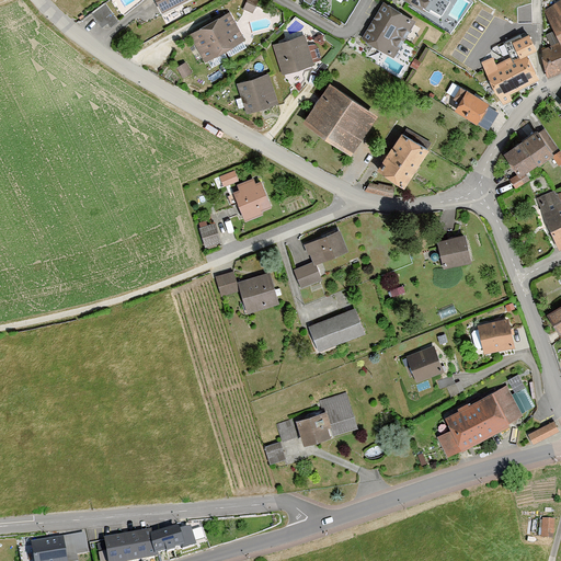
[(180,0),(153,0),(159,11),(180,0)]
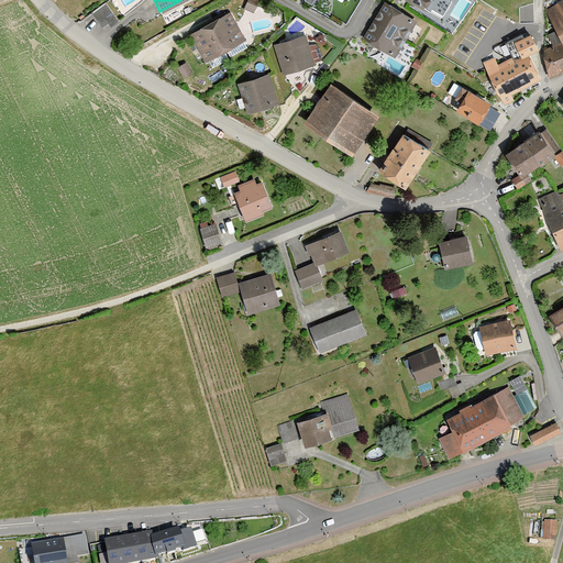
[(260,0),(257,0),(247,0),(244,8),(254,12),(260,0)]
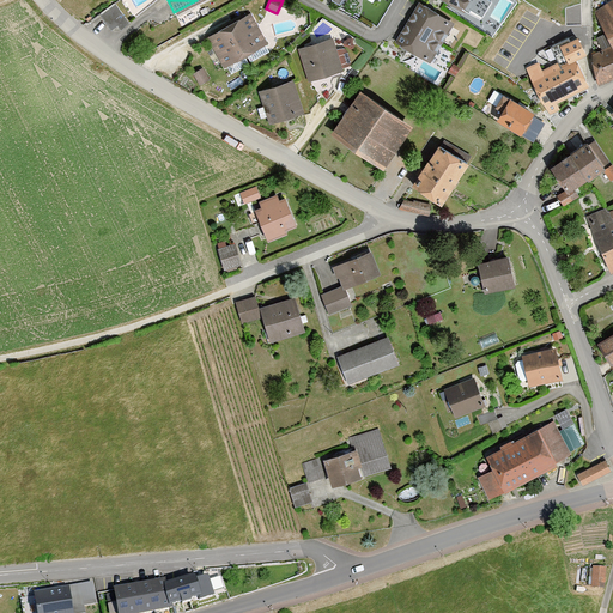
[(428,61),(451,20),(417,0),(393,41),(428,61)]
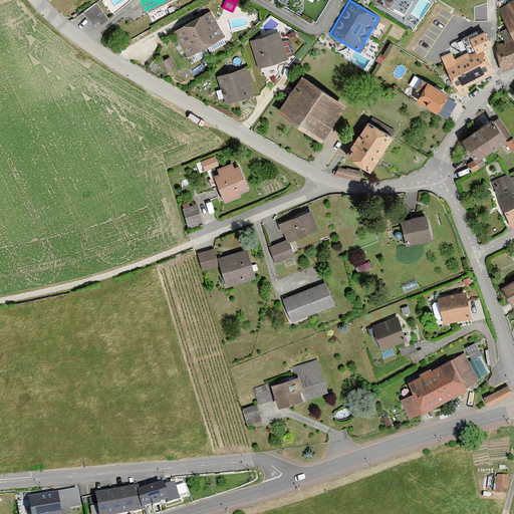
[(371,0),(387,9),(392,0),(371,0)]
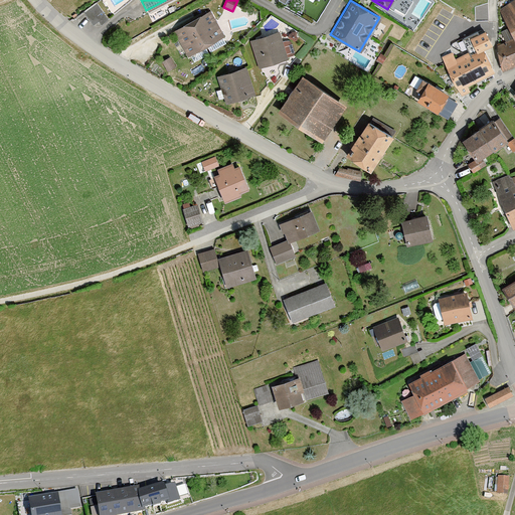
[(514,38),(514,39),(514,0),(513,0),(500,10),(514,38)]
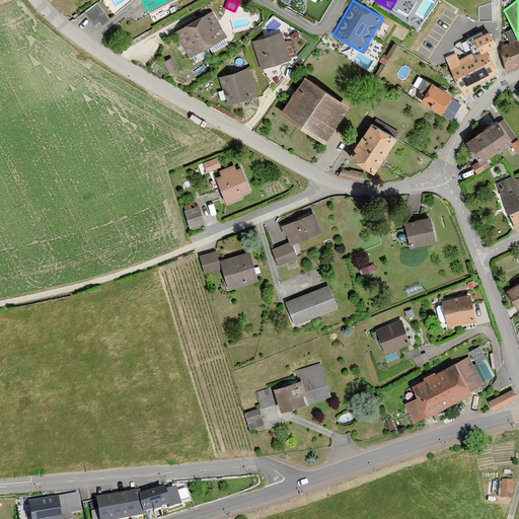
[(98,3),(85,12),(93,24),(98,21),(101,25),(109,19),(98,3)]
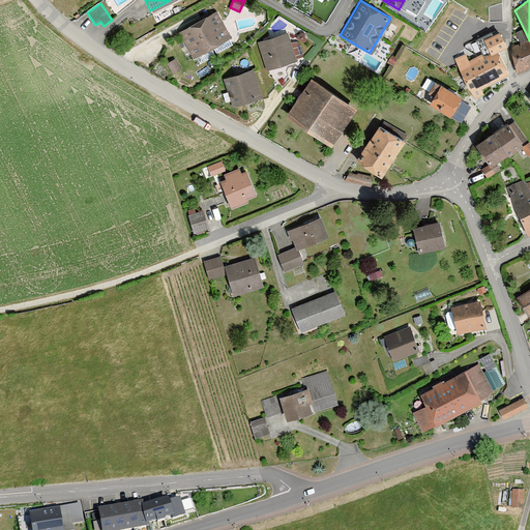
[(217,10),(199,21),(213,48),(232,37),(217,10)]
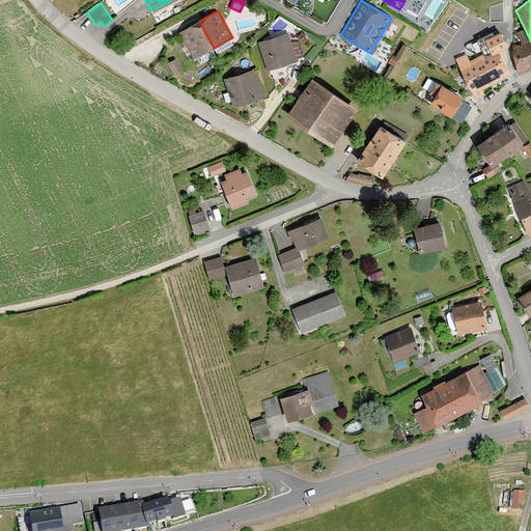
[(199,21),(179,32),(194,58),(214,48),(199,21)]
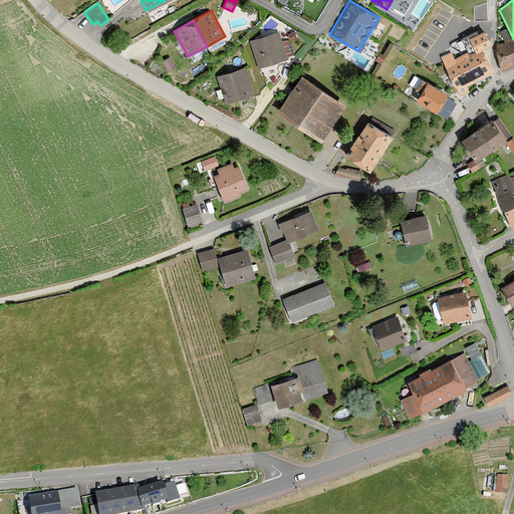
[(275,30),(247,39),(256,67),(284,58),(275,30)]
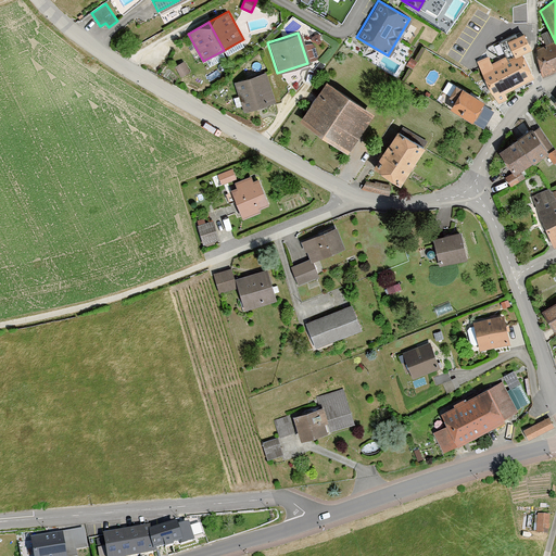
[(525,33),(508,40),(516,57),(522,53),(532,48),(525,33)]
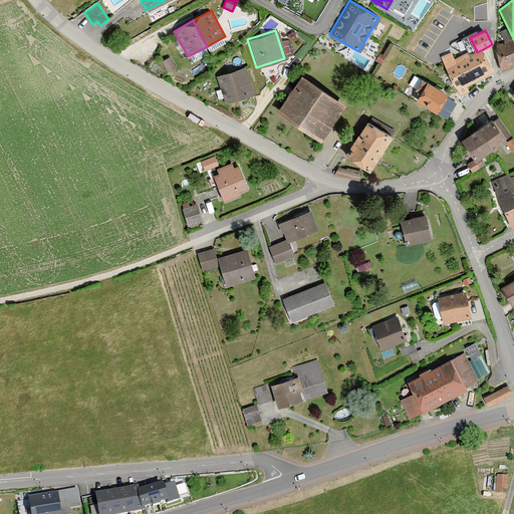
[(502,71),(513,65),(513,39),(513,38),(497,45),(497,52),(502,71)]
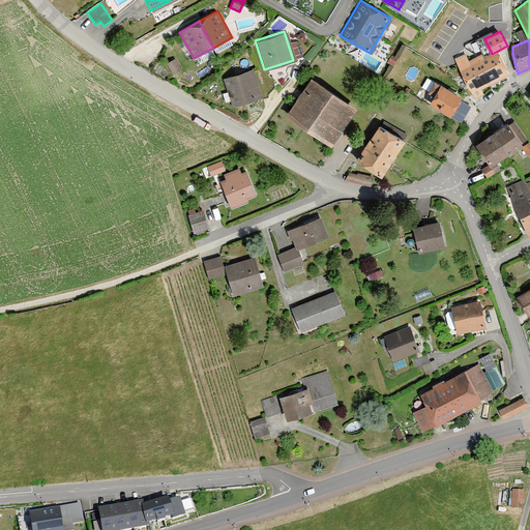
[(484,58),(482,53),(469,60),(466,53),(454,58),(476,98),(484,93),(481,88),(510,74),(498,51),(492,54),(484,58)]
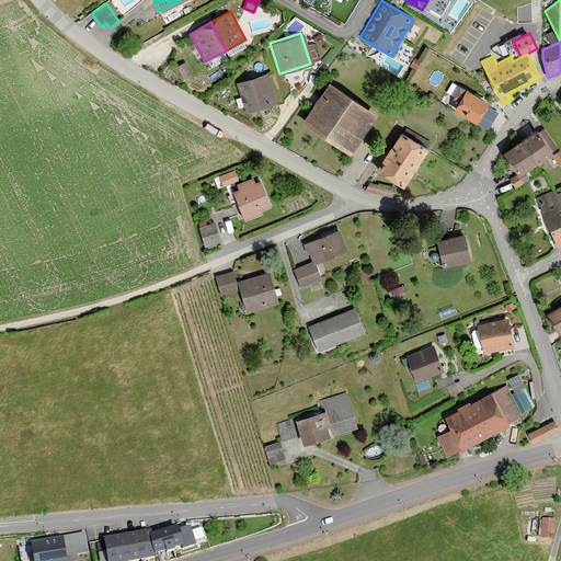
[(185,61),(176,67),(183,78),(192,72),(185,61)]
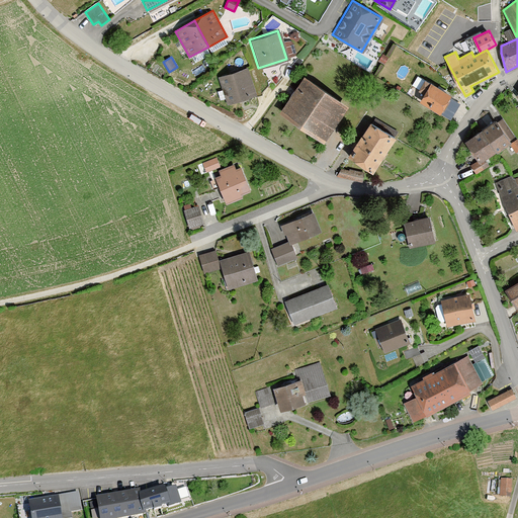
[(248,67),(219,77),(228,105),(258,95),(248,67)]
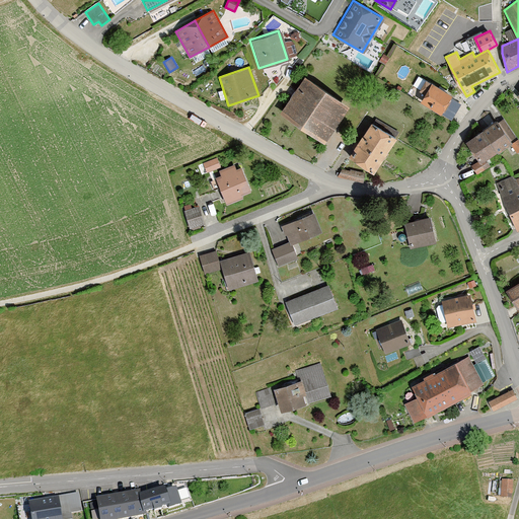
[(322,143),(348,106),(301,75),(276,110),(322,143)]
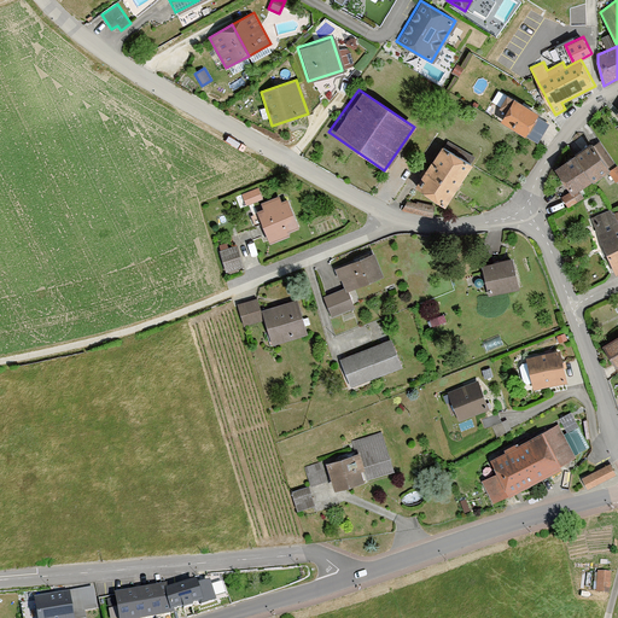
[(540,112),(514,97),(500,121),(525,136),(540,112)]
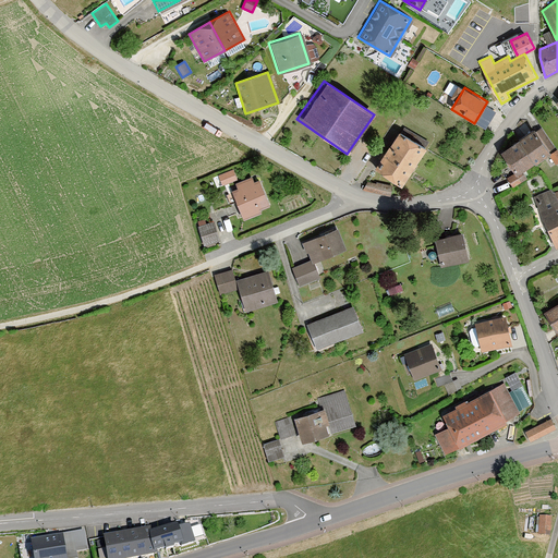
[(542,129),(535,132),(552,156),(557,152),(542,129)]
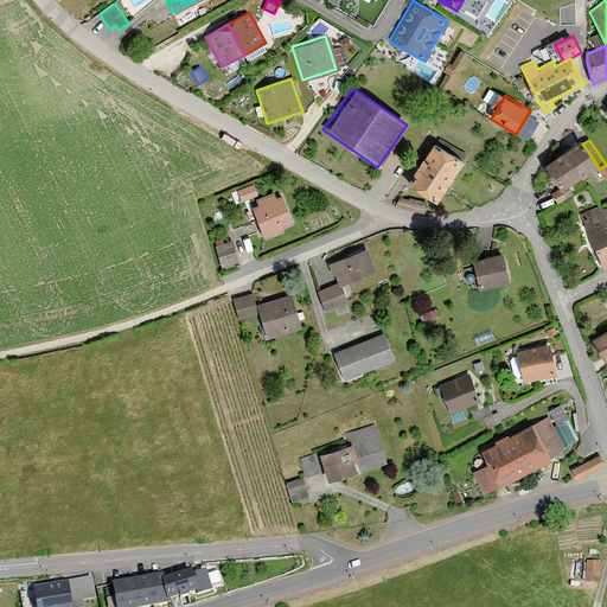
[(464,160),(434,141),(408,183),(438,202),(464,160)]
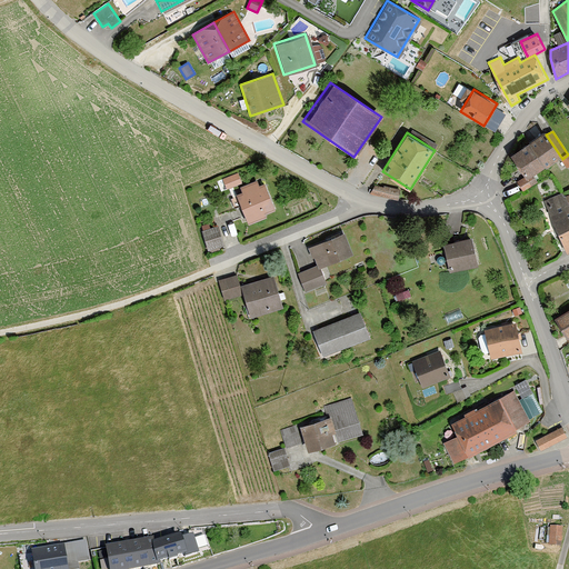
[(546,133),(529,146),(545,169),(560,160),(562,159),(546,135),(546,133)]
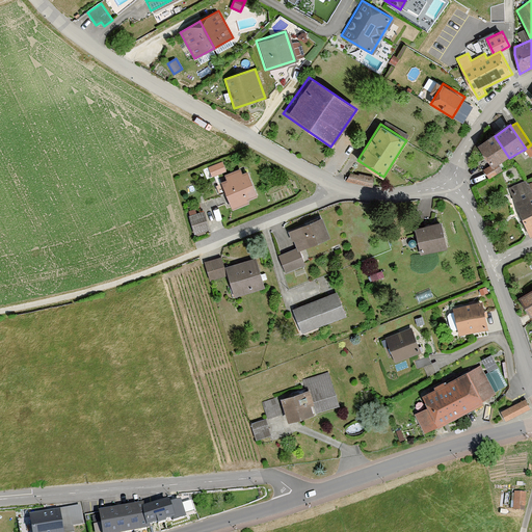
[(495,136),(477,148),(489,166),(483,170),(489,180),(503,171),(499,165),(509,158),(495,136)]
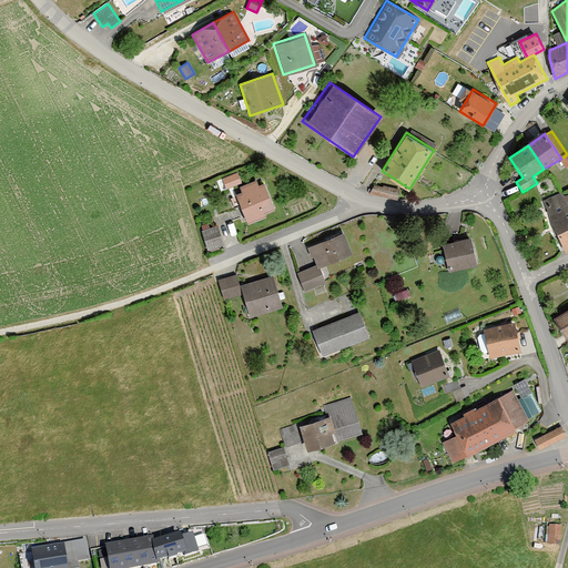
[(221,176),(225,188),(242,181),(237,170),(221,176)]
